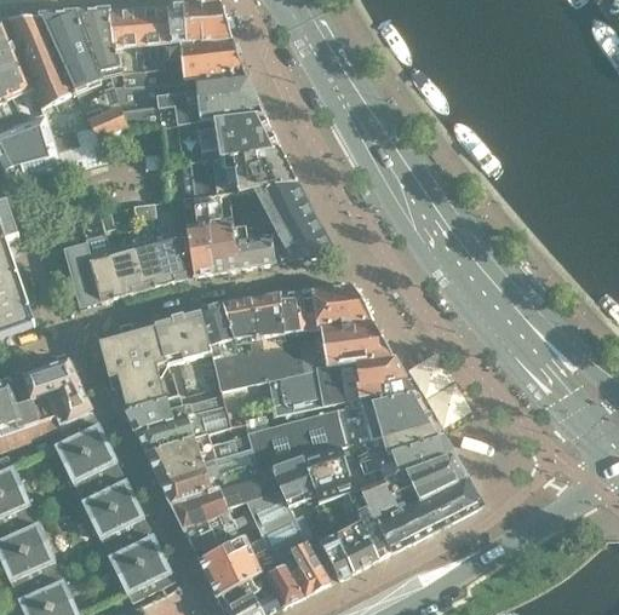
[(219,4),(183,7),(184,27),(187,44),(200,42),(200,44),(231,40),(231,39),(219,4)]
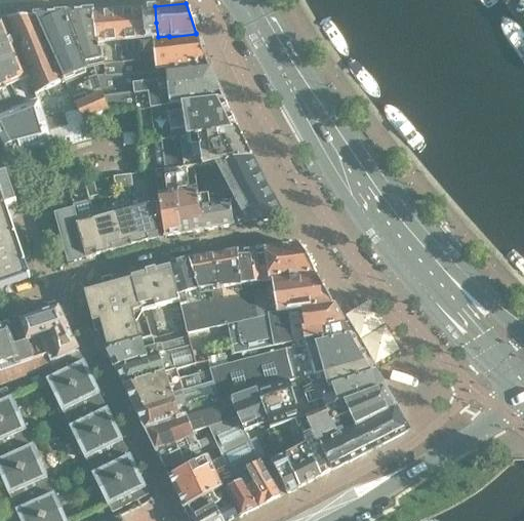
[(155,6),(140,7),(144,38),(151,37),(158,37),(156,23),(155,6)]
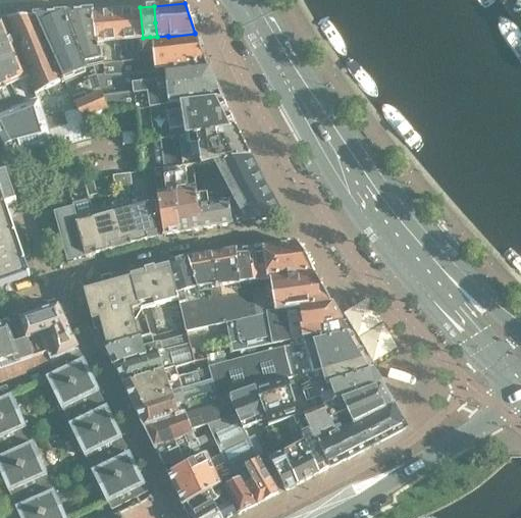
[(93,11),(91,11),(94,40),(97,39),(102,58),(103,72),(140,69),(138,48),(136,39),(143,38),(140,7),(93,11)]
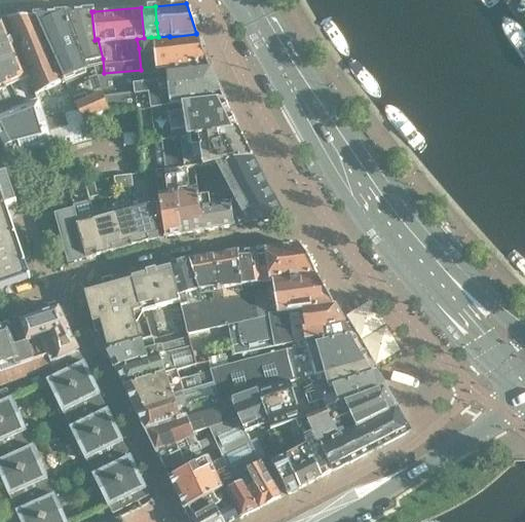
[(90,11),(64,13),(83,70),(90,86),(99,83),(95,74),(104,73),(103,59),(98,39),(95,40),(91,11),(90,11)]
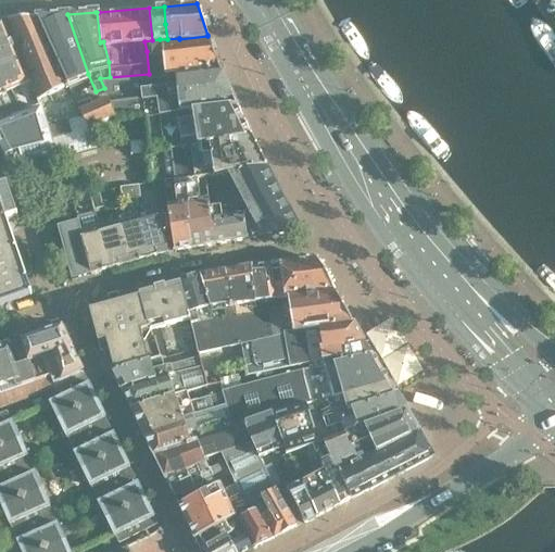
[(67,14),(34,16),(37,16),(67,83),(78,108),(79,108),(106,96),(104,88),(96,91),(97,96),(83,102),(73,80),(88,74),(67,14)]
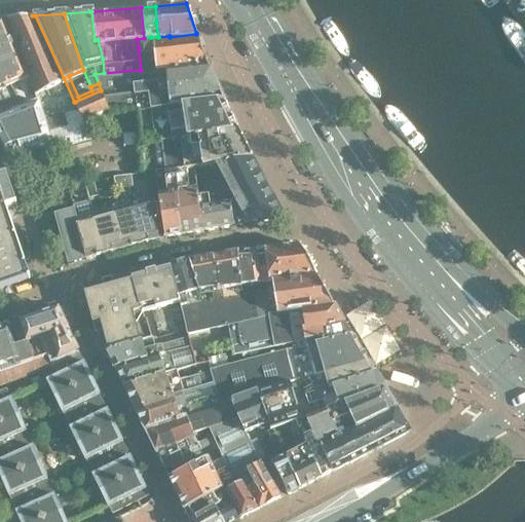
[(32,15),(3,19),(34,94),(36,92),(44,116),(75,107),(64,78),(35,15),(32,15)]
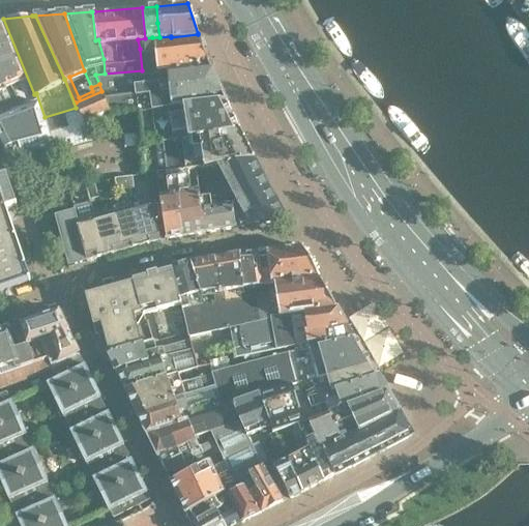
[(0,141),(6,153),(54,141),(56,148),(90,138),(76,108),(45,117),(36,93),(34,94),(3,19),(0,18),(0,141)]
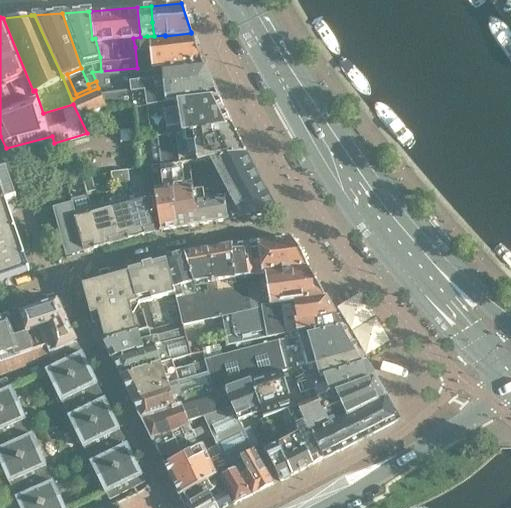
[(165,35),(154,36),(147,36),(140,37),(133,38),(135,47),(148,46),(152,66),(160,65),(201,59),(191,33),(165,36),(165,35)]
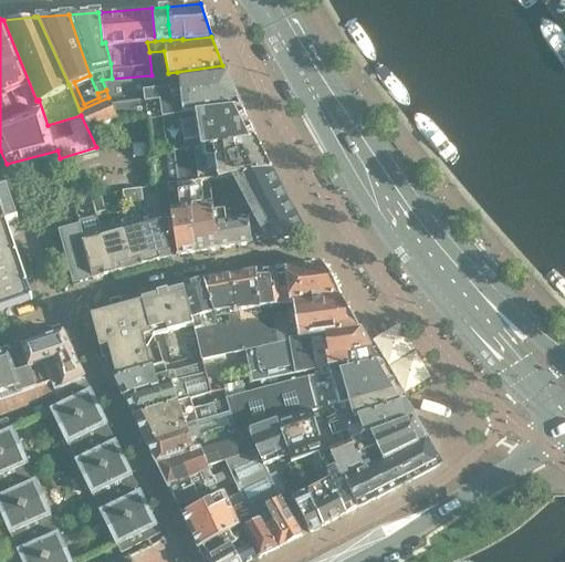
[(222,65),(177,72),(168,73),(169,84),(154,86),(152,75),(112,79),(102,80),(106,90),(108,97),(115,115),(147,113),(157,113),(158,117),(164,116),(163,112),(177,110),(181,110),(194,108),(240,104),(222,65)]
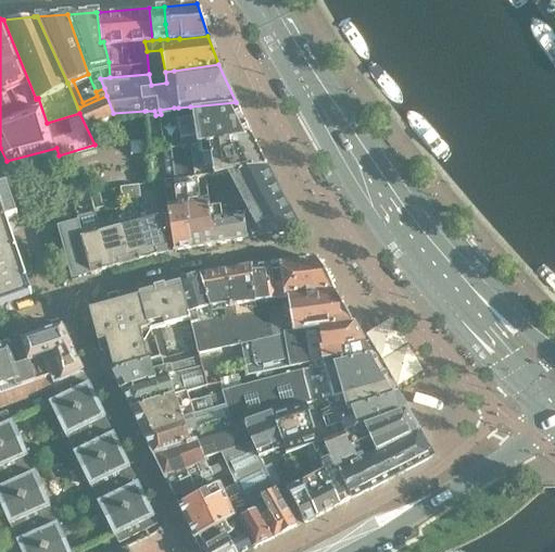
[(106,96),(79,108),(78,108),(87,126),(113,114),(113,113),(106,96)]
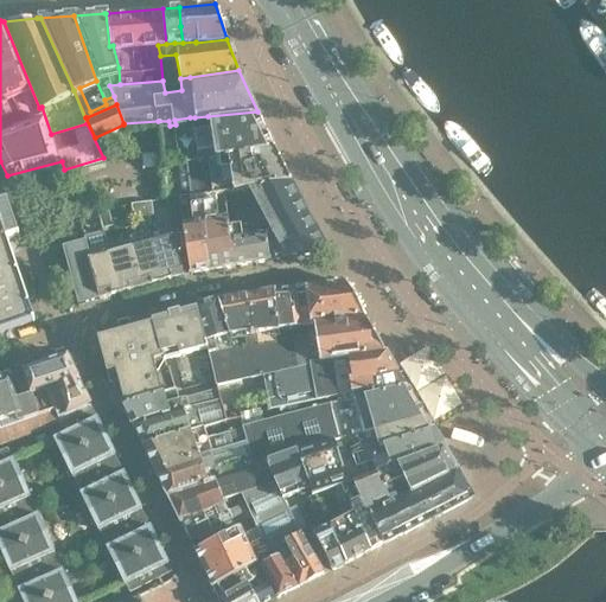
[(208,116),(195,117),(190,117),(196,155),(214,153),(214,154),(227,152),(273,143),(257,111),(208,116)]
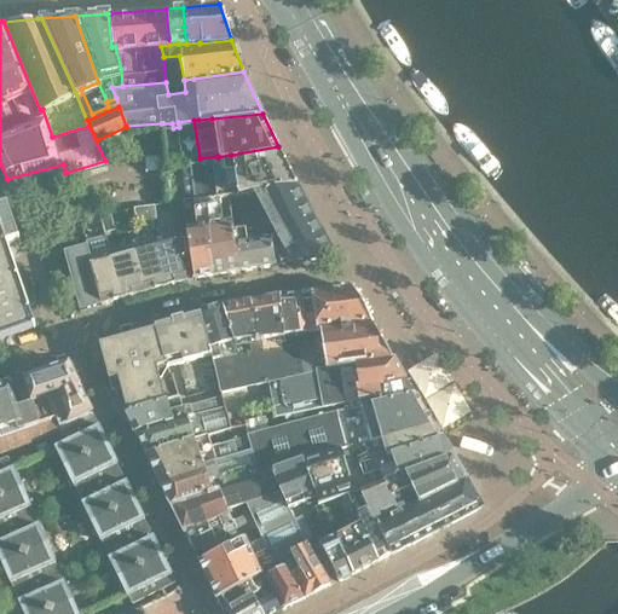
[(278,146),(231,155),(218,157),(215,157),(179,163),(184,196),(220,192),(237,190),(237,191),(252,189),(295,181),(281,151),(278,146)]
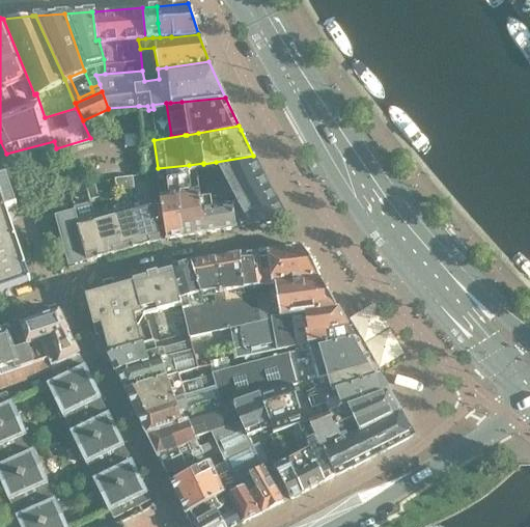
[(253,156),(216,162),(231,190),(268,184),(253,156)]
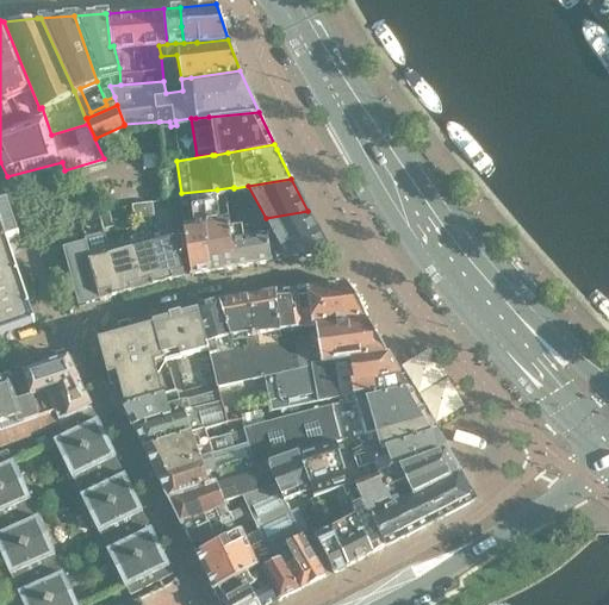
[(203,192),(205,218),(207,244),(202,245),(205,269),(234,263),(230,237),(229,224),(228,214),(219,216),(217,191),(203,192)]
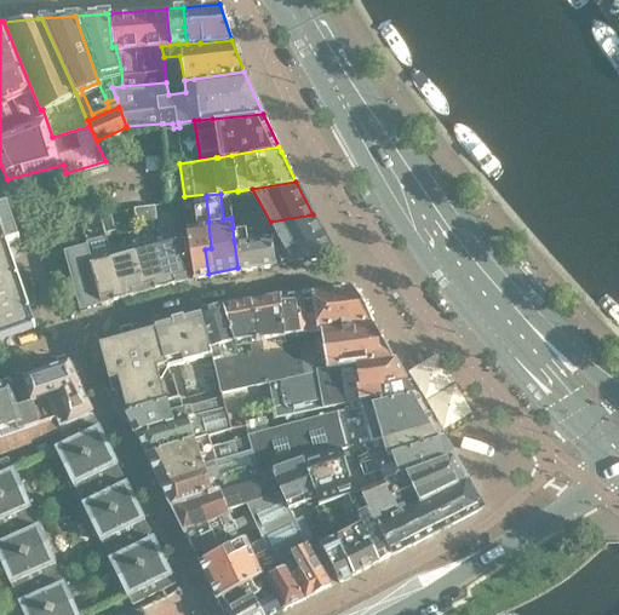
[(183,197),(184,225),(185,228),(191,271),(193,271),(194,276),(208,274),(205,249),(211,248),(208,222),(206,195),(183,197)]
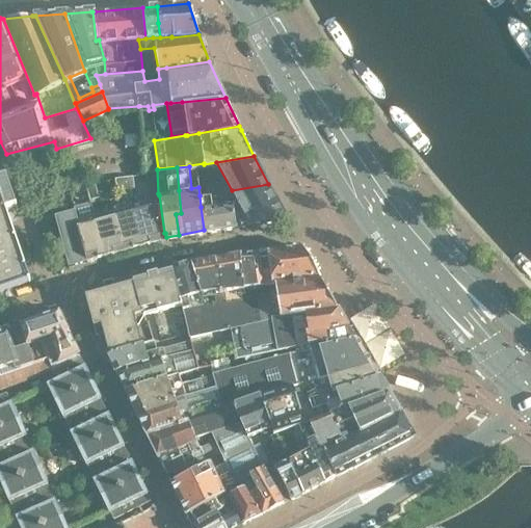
[(0,289),(29,280),(24,264),(5,207),(16,204),(5,174),(0,176),(0,289)]
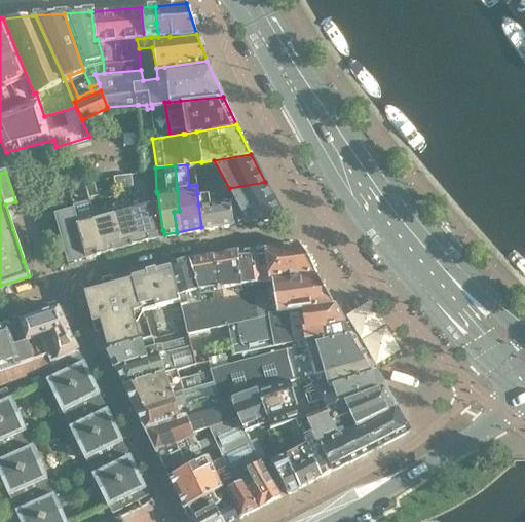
[(129,172),(121,173),(122,185),(132,184),(129,172)]
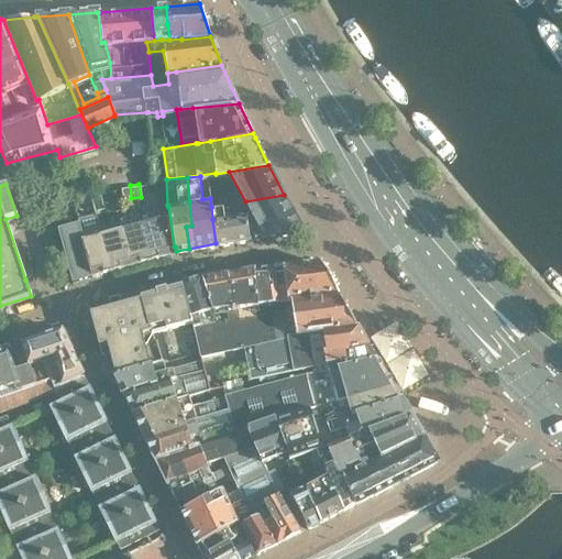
[(130,185),(121,186),(122,199),(131,198),(130,185)]
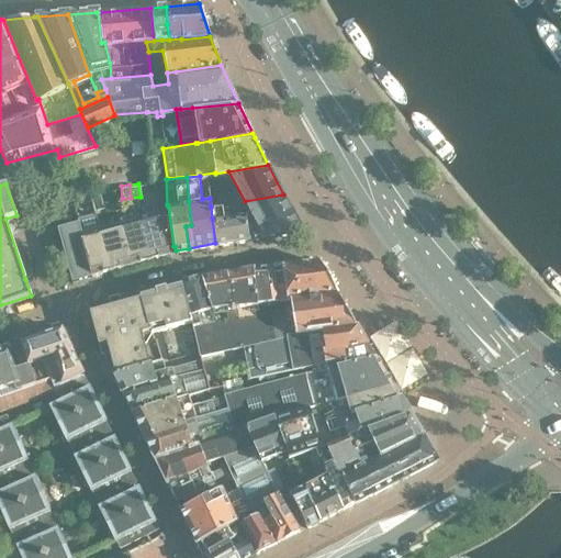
[(99,192),(90,194),(93,208),(102,205),(99,192)]
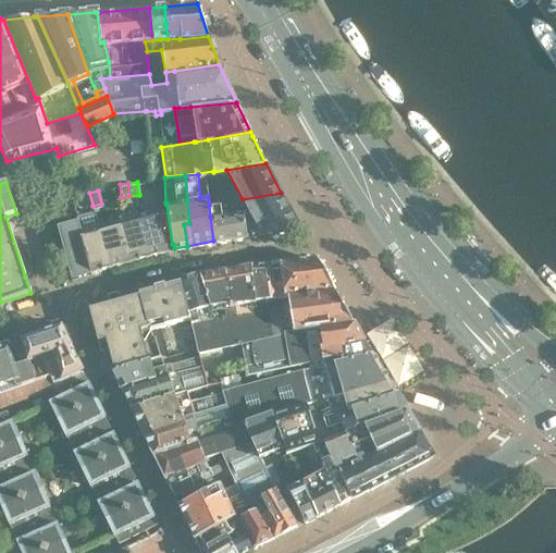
[(281,193),(243,199),(256,223),(254,224),(258,233),(299,226),(281,193)]
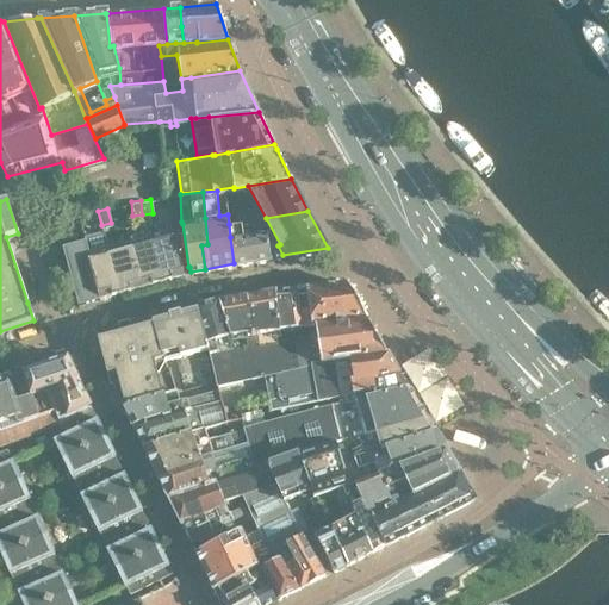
[(66,220),(56,223),(60,237),(69,235),(66,220)]
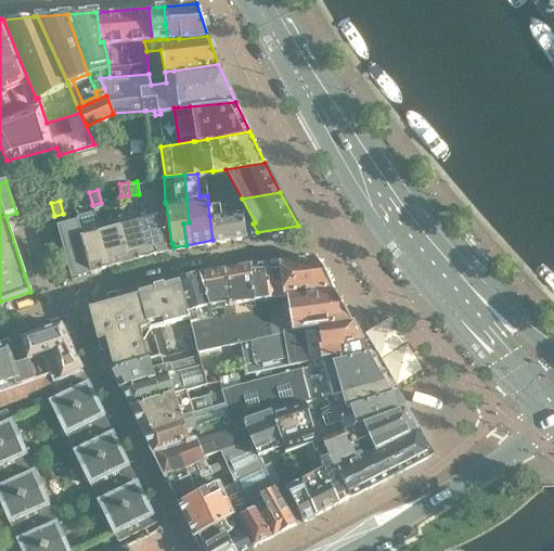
[(208,204),(209,216),(213,240),(245,234),(242,209),(220,214),(218,203),(208,204)]
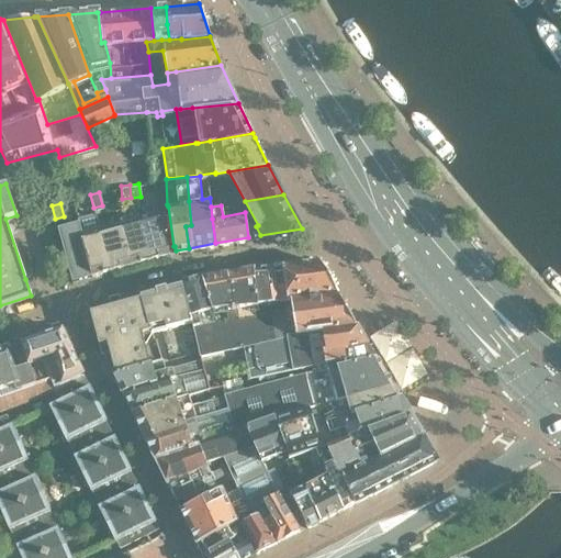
[(157,210),(137,215),(149,257),(157,255),(168,252),(176,250),(175,246),(174,246),(168,207),(157,210)]
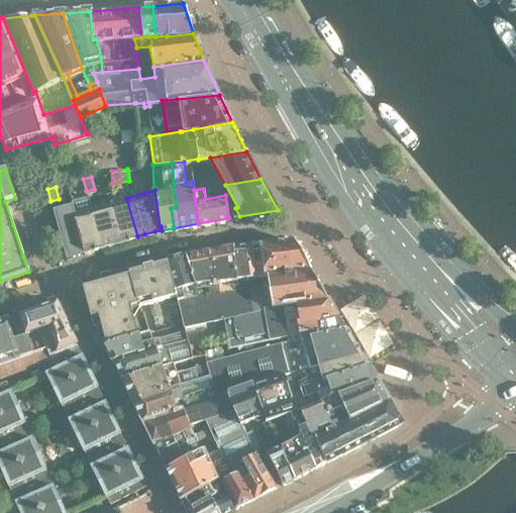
[(126,198),(108,203),(119,241),(137,236),(126,198)]
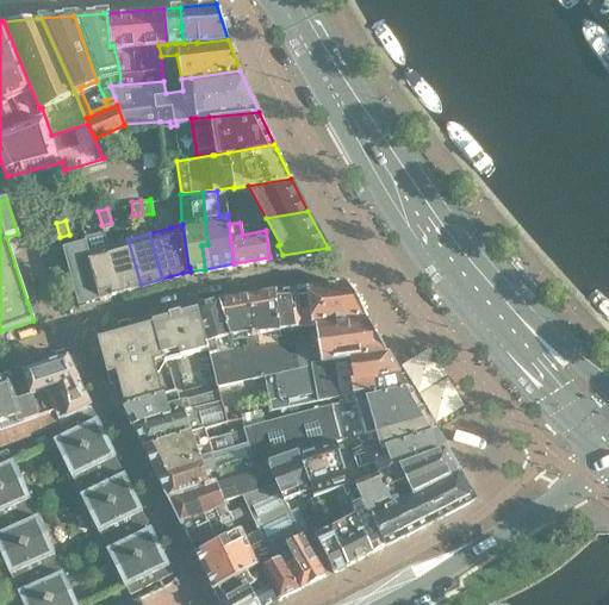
[(85,238),(76,241),(62,244),(78,303),(98,297),(97,291),(86,251),(88,250),(85,238)]
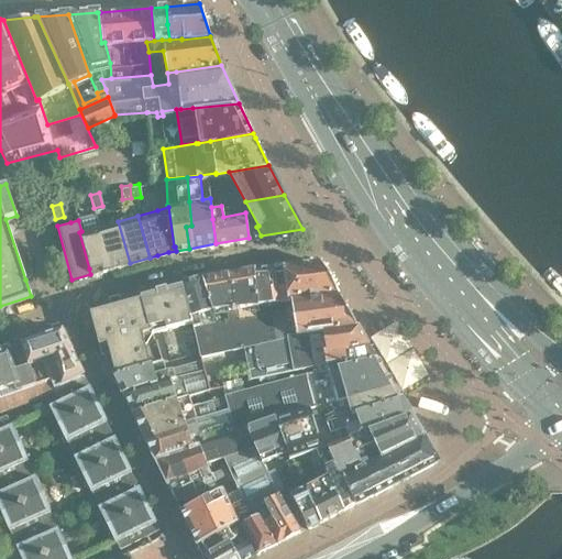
[(118,221),(99,227),(110,269),(130,263),(118,221)]
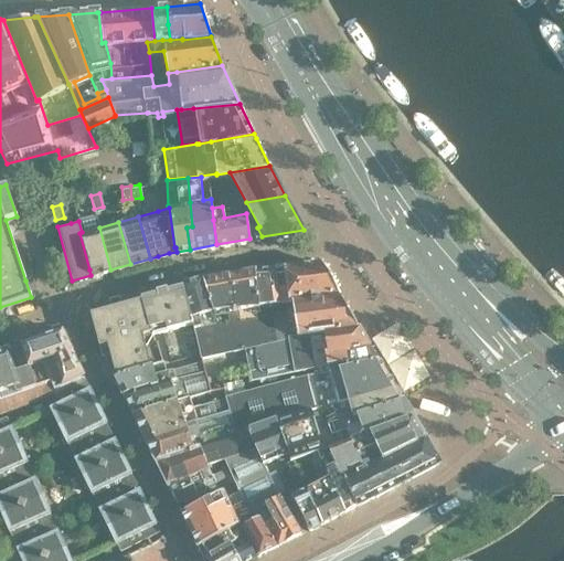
[(99,228),(82,232),(80,233),(89,270),(91,275),(103,272),(110,270),(99,228)]
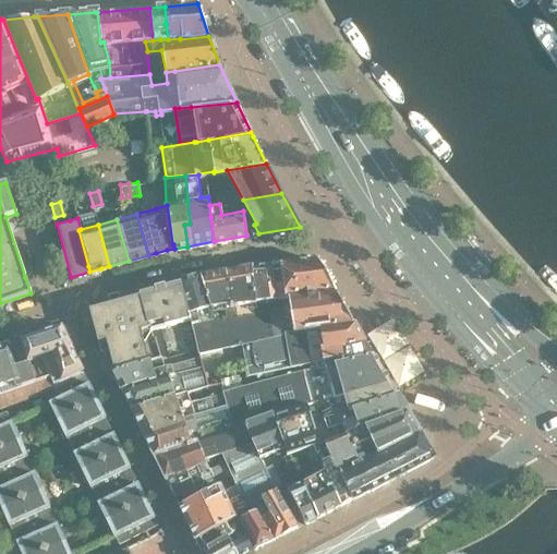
[(317,256),(279,261),(270,262),(277,297),(287,296),(335,289),(317,256)]
